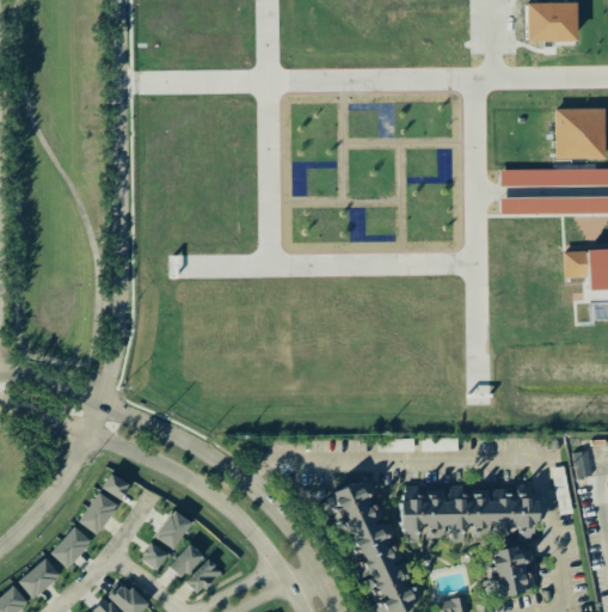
[(603,109),(554,110),(556,160),(605,159),(603,109)]
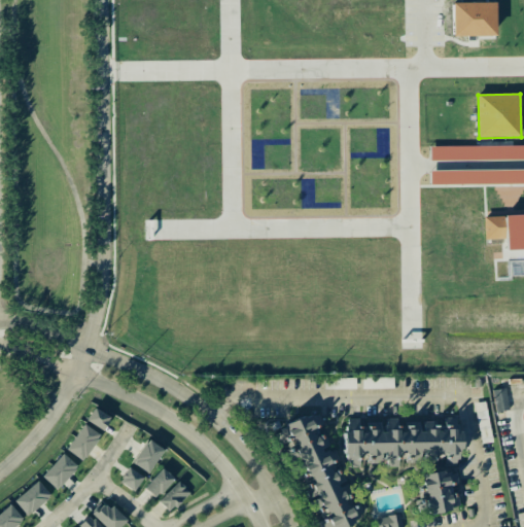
[(507,250),(523,249),(523,214),(485,216),(486,240),(507,239),(507,250)]
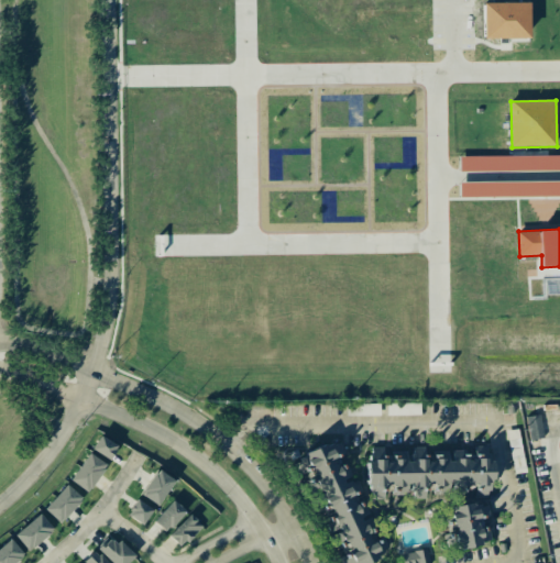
[(390,405),(390,416),(423,414),(423,403),(390,405)]
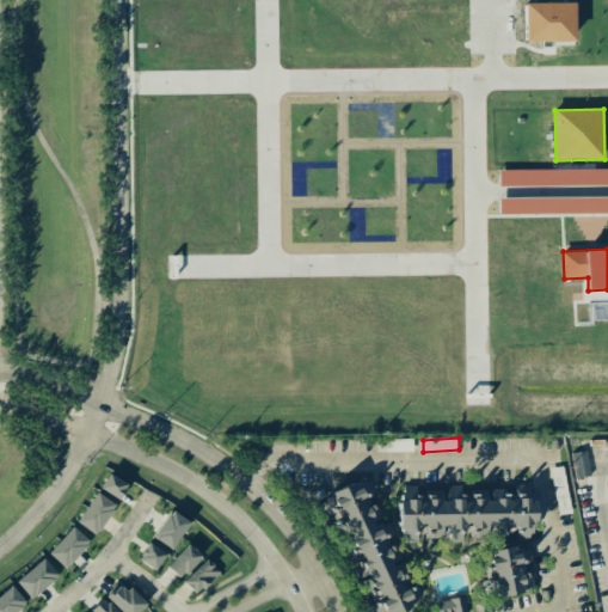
[(415,439),(380,439),(380,452),(416,451),(415,439)]
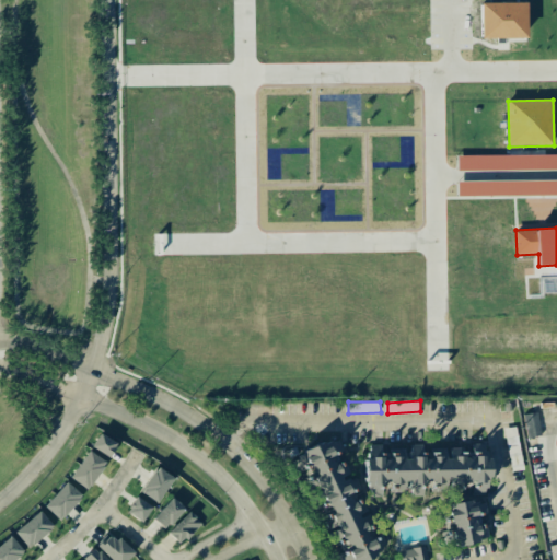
[(525,415),(529,438),(544,435),(540,412),(525,415)]
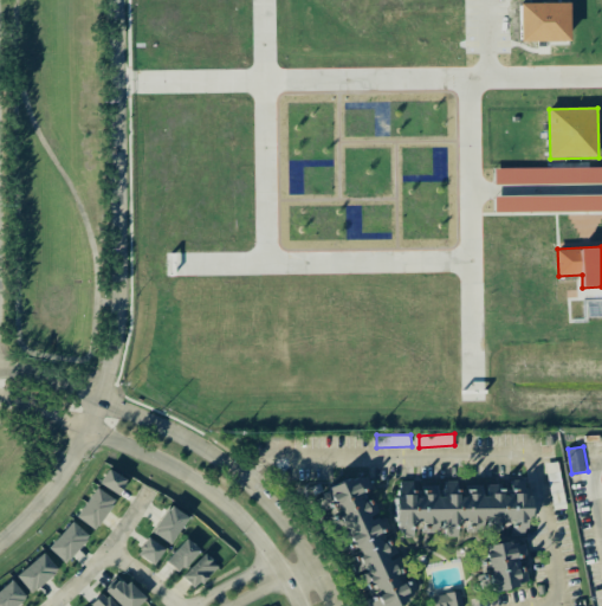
[(101,483),(121,496),(129,481),(110,469),(101,483)]
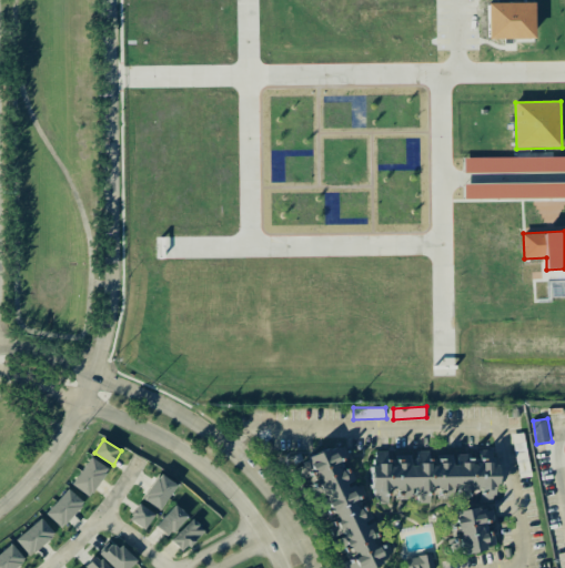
[(299,467),(301,477),(314,478),(313,487),(333,520),(332,533),(343,534),(342,548),(343,551),(350,553),(349,559),(342,564),(344,567),(372,567),(394,555),(392,543),(376,546),(374,535),(366,523),(373,518),(371,509),(352,506),(366,497),(363,485),(354,482),(355,476),(346,460),(350,458),(347,446),(325,452),(299,467)]
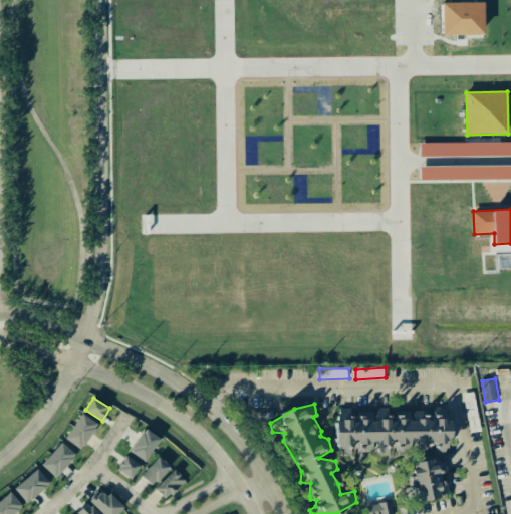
[(336,420),(339,457),(353,456),(352,450),(375,448),(375,451),(414,448),(414,449),(433,447),(434,455),(448,454),(447,439),(451,439),(448,407),(432,409),(432,411),(413,412),(398,413),(398,420),(391,421),(389,408),(374,410),(375,417),(336,420)]
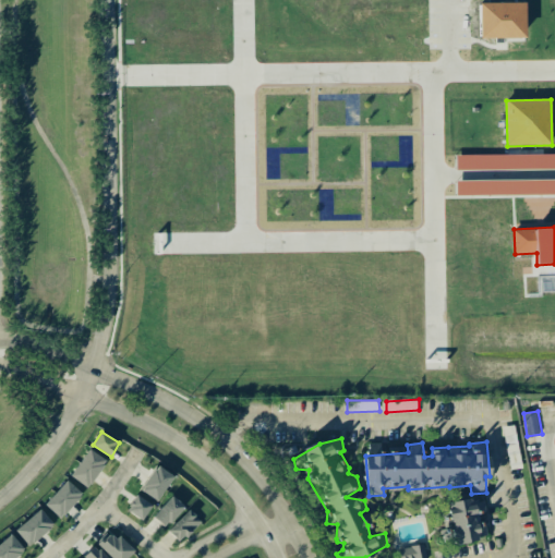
[(72,477),(92,488),(107,460),(88,449),(72,477)]
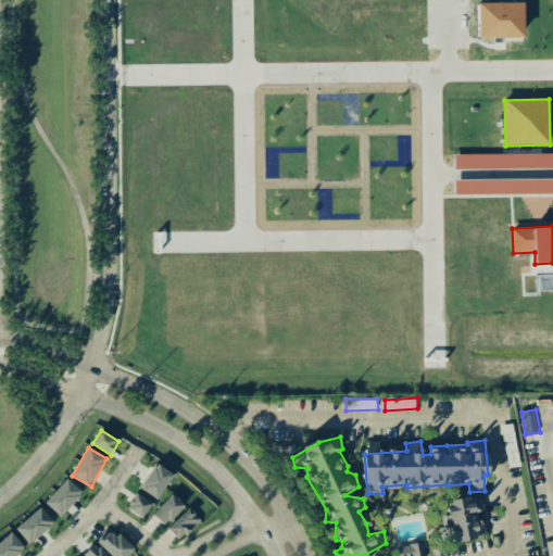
[(175,476),(158,463),(140,488),(158,500),(175,476)]
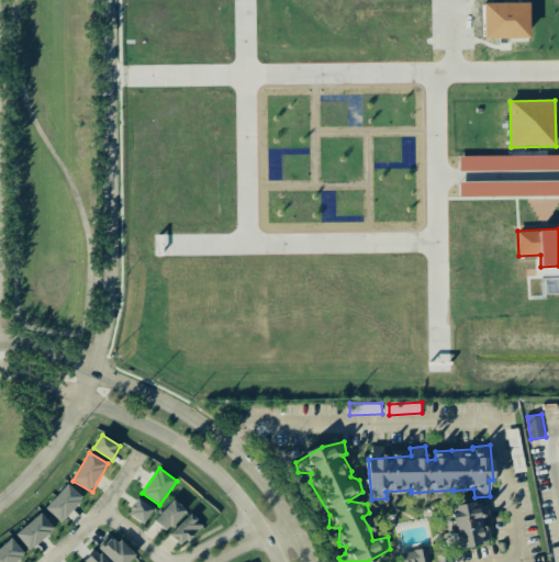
[(46,507),(62,523),(85,498),(69,484),(46,507)]
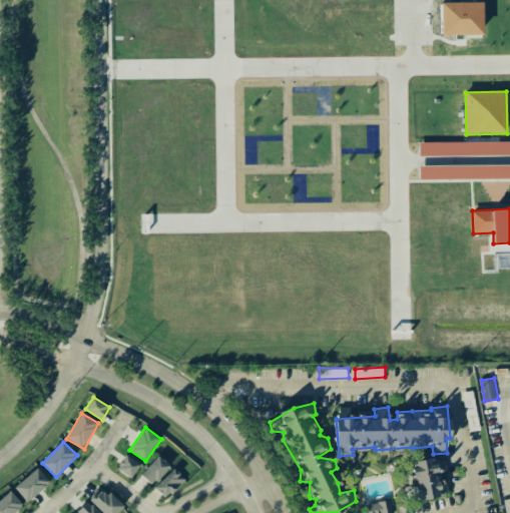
[(133,478),(141,463),(125,456),(118,470),(133,478)]
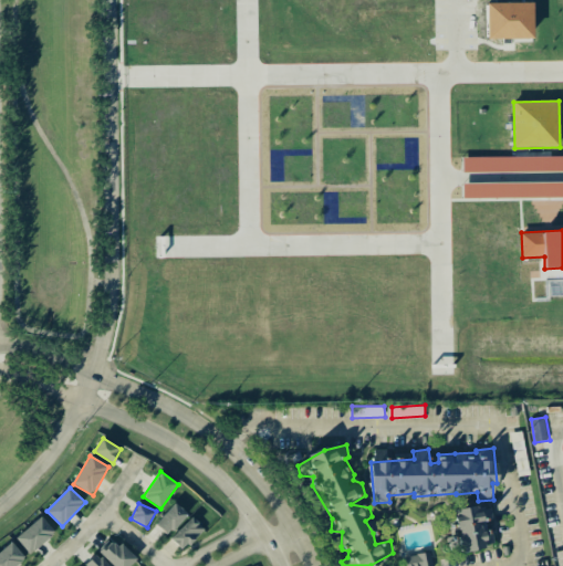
[(169,535),(188,514),(176,503),(157,524),(169,535)]
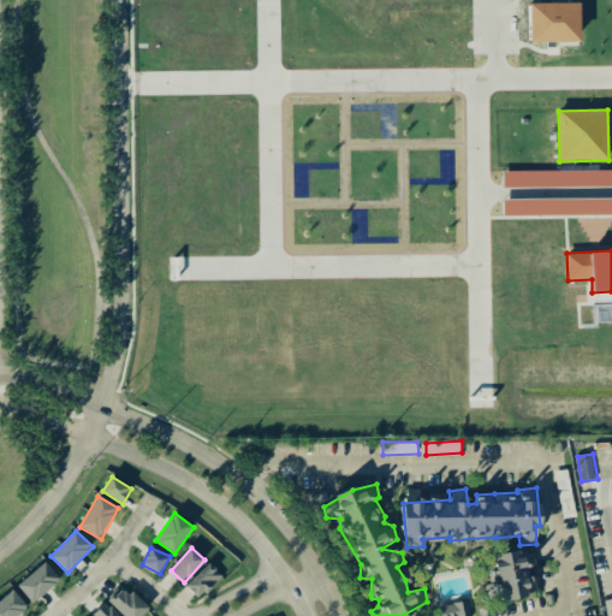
[(539,572),(536,550),(493,555),(497,582),(493,582),(495,599),(539,594),(535,572),(539,572)]
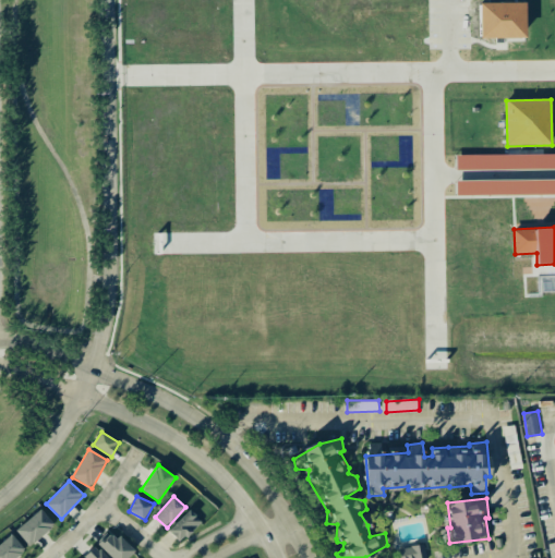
[(16,531),(31,547),(56,525),(41,509),(16,531)]
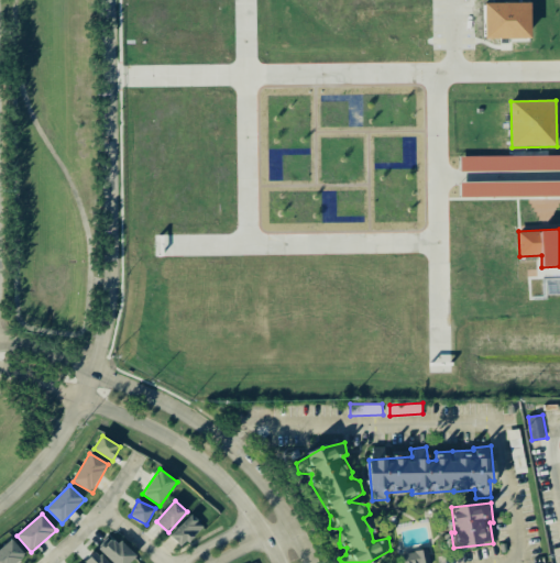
[(205,527),(193,515),(171,536),(183,548),(205,527)]
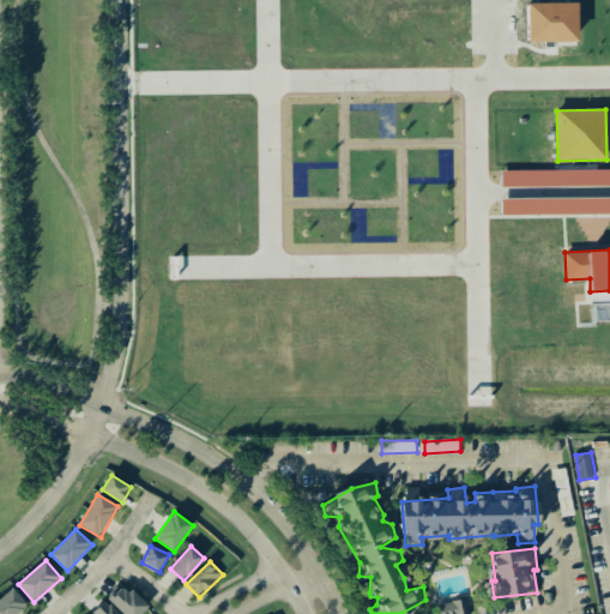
[(142,613),(150,607),(132,588),(127,593),(121,585),(107,599),(107,600),(94,613),(95,613),(142,613)]
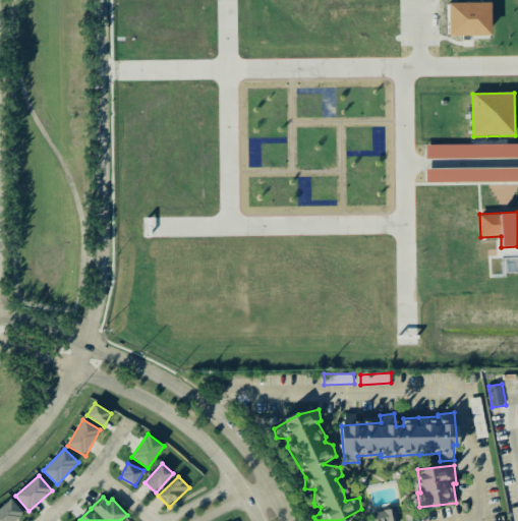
[(0,520),(15,520),(24,514),(12,499),(0,508),(0,520)]
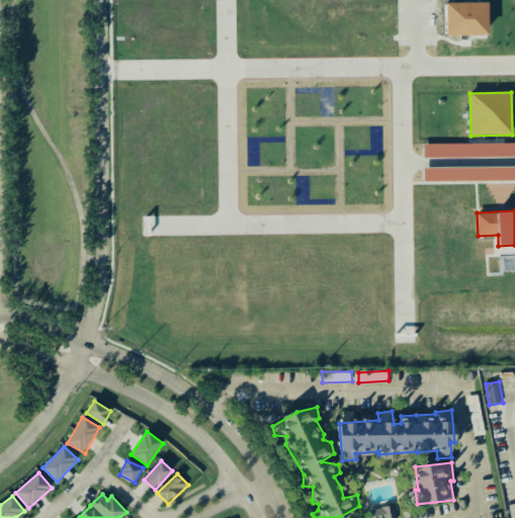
[(373,517),(398,517),(395,505),(371,510),(373,517)]
